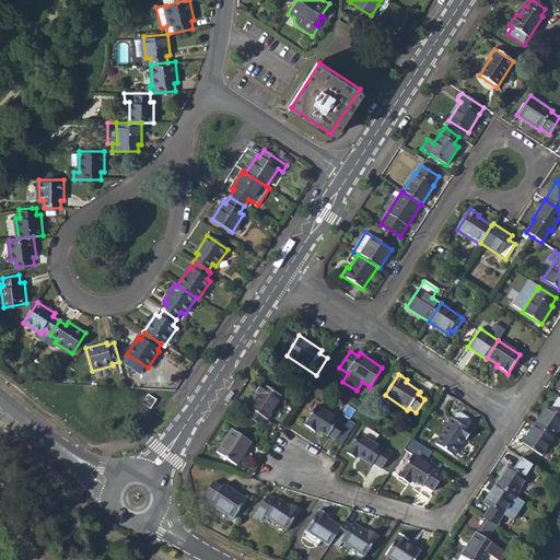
[(265,419),(267,420),(282,397),(261,384),(256,393),(258,395),(249,408),(252,410),(247,417),(260,426),(265,419)]
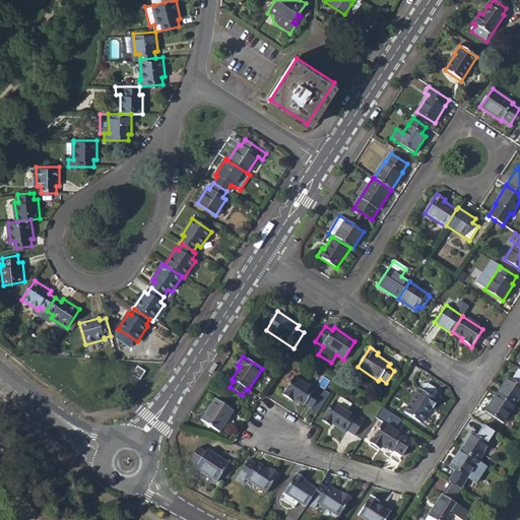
[(214,363),(209,371),(213,373),(218,366),(216,365),(214,363)]
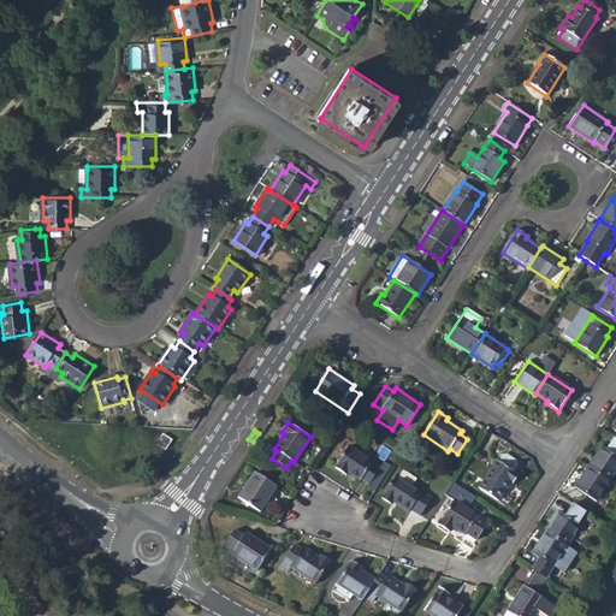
[(157,444),(166,450),(172,440),(163,434),(157,444)]
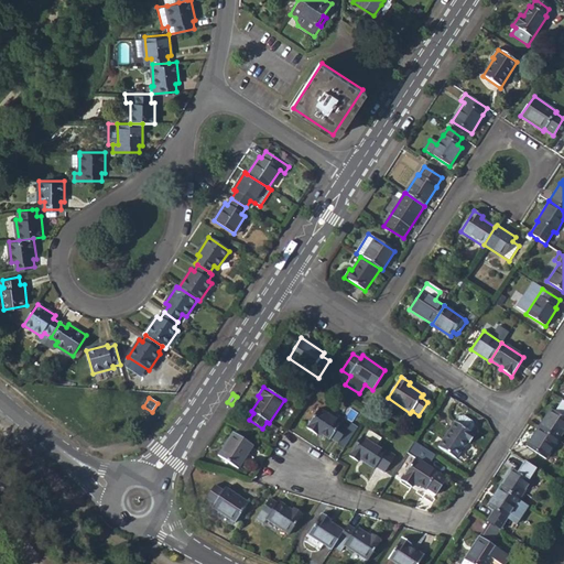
[(365,399),(359,405),(368,411),(372,404),(365,399)]
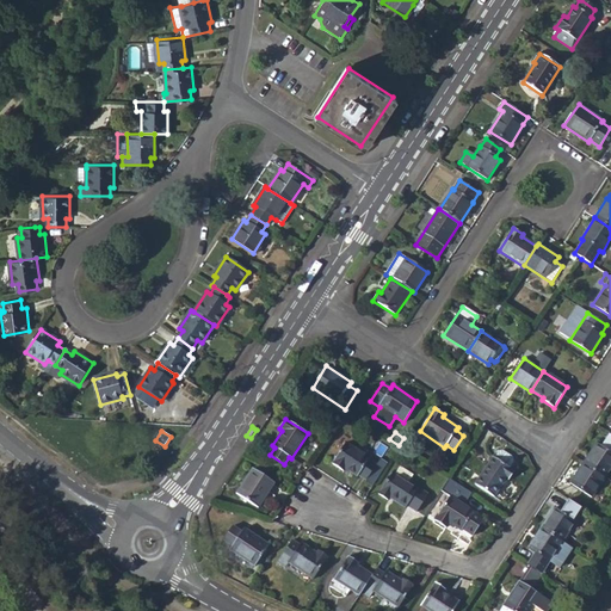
[(358,475),(365,480),(376,464),(368,460),(369,457),(346,443),(332,464),(345,473),(346,470),(357,476),(358,475)]
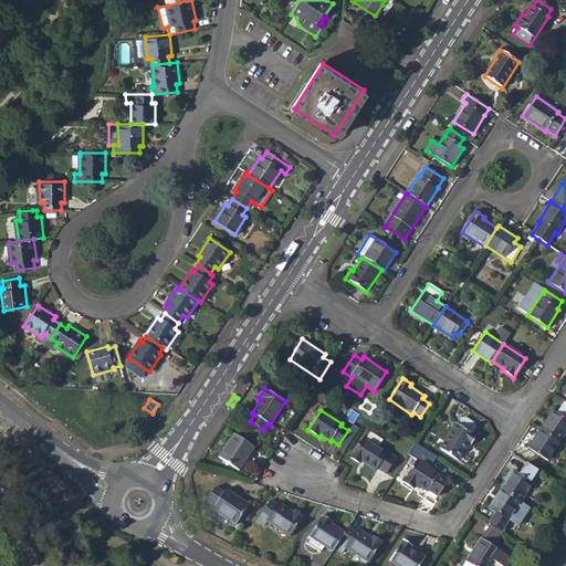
[(565,419),(553,410),(541,429),(561,442),(565,433),(565,419)]
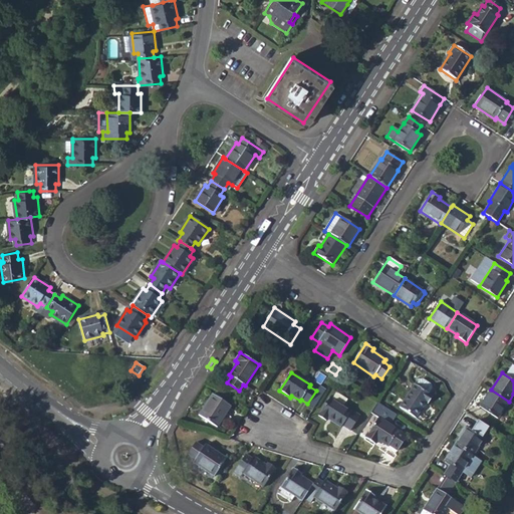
[(416,386),(429,394),(433,389),(432,386),(422,379),(419,380),(416,386)]
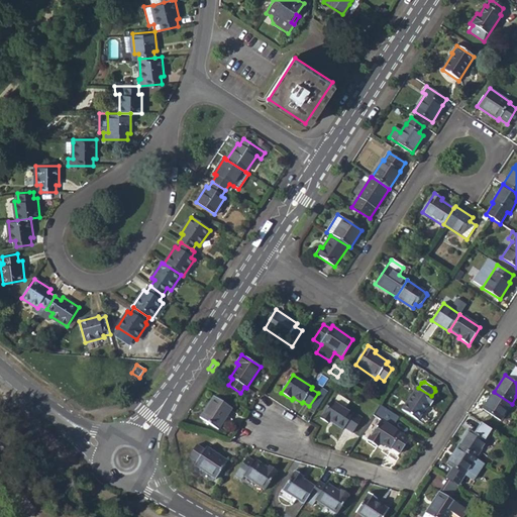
[(434,399),(431,396),(418,388),(417,387),(402,410),(417,420),(428,404),(430,406),(434,399)]
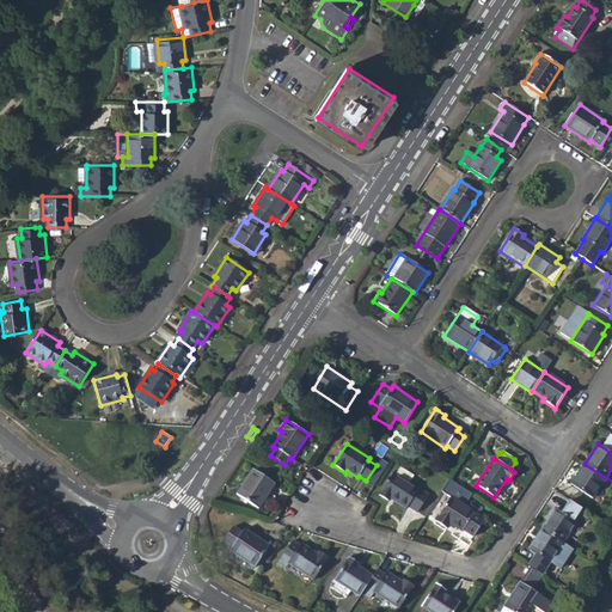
[(593,499),(606,478),(585,464),(571,484),(593,499)]
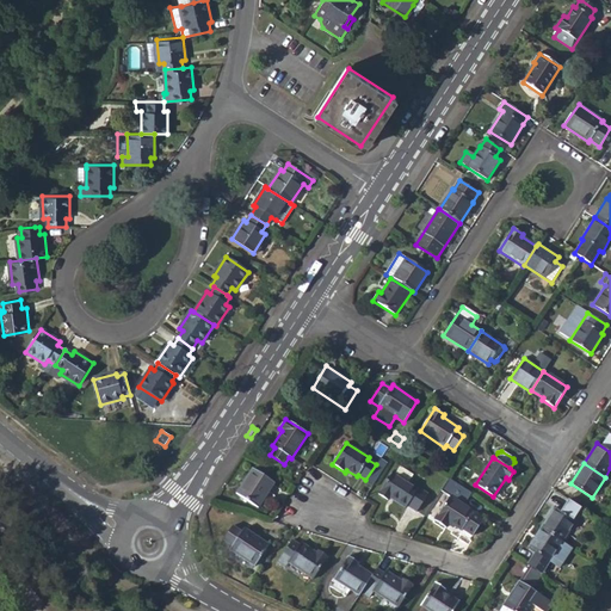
[(395,474),(408,482),(413,475),(400,467),(395,474)]
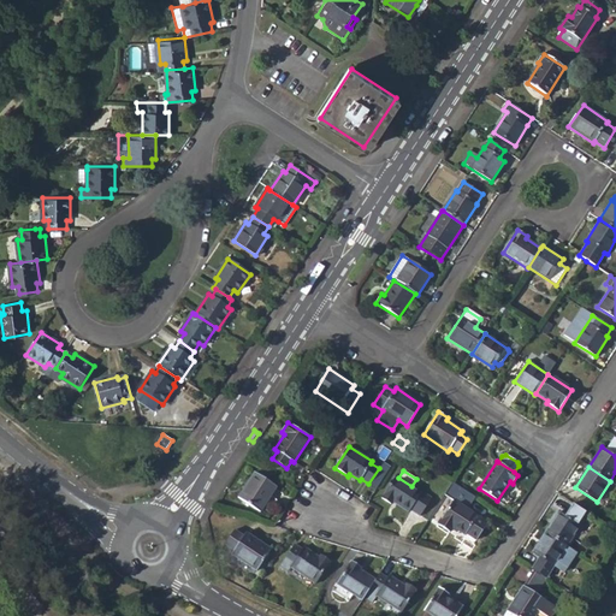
[(238,498),(260,511),(276,487),(255,473),(238,498)]
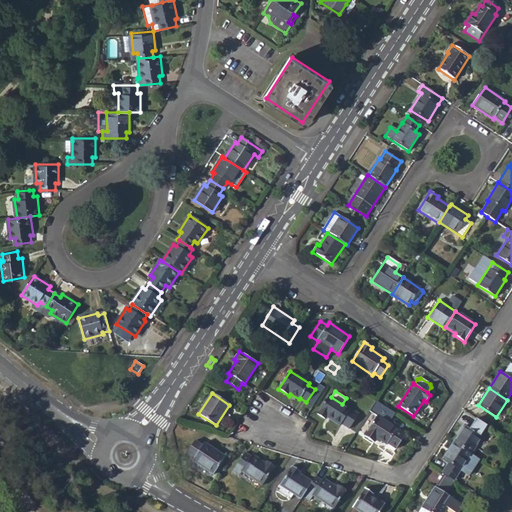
[(358,414),(342,404),(331,397),(329,395),(317,413),(325,419),(327,417),(339,425),(340,423),(349,429),(358,414)]
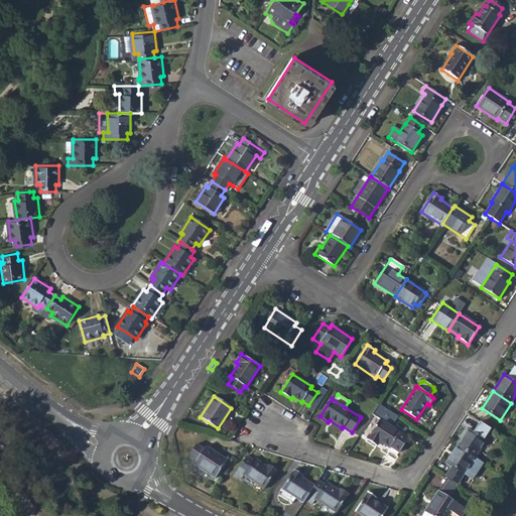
[(390,446),(398,453),(408,437),(380,419),(367,439),(377,445),(380,442),(389,447),(390,446)]
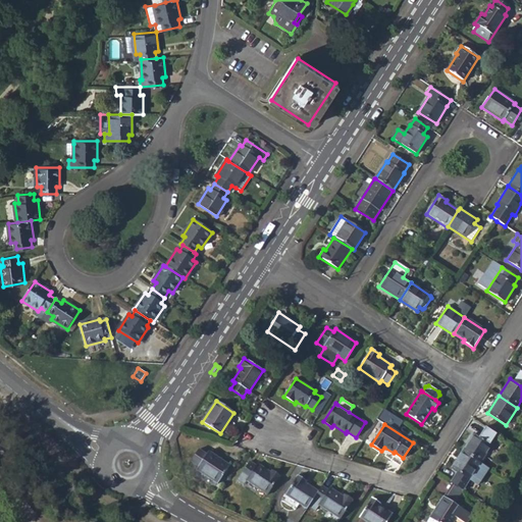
[(474,434),(463,451),(480,463),(491,446),(499,435),(485,427),(479,437),(474,434)]
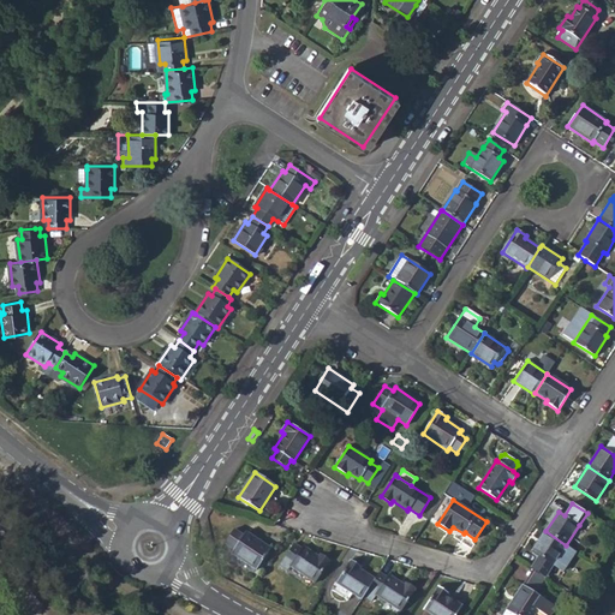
[(231,554),(255,571),(270,548),(245,532),(243,536),(233,529),(224,544),(233,550),(231,554)]
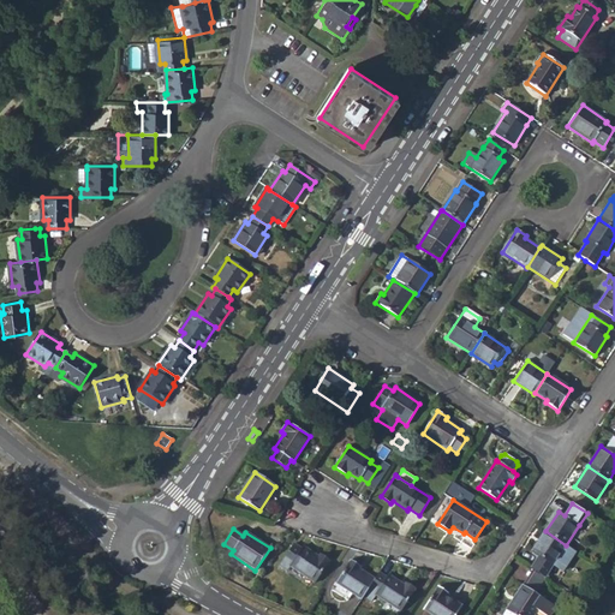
[(565,573),(577,553),(566,545),(545,531),(532,551),(541,557),(532,571),(544,578),(553,566),(565,573)]
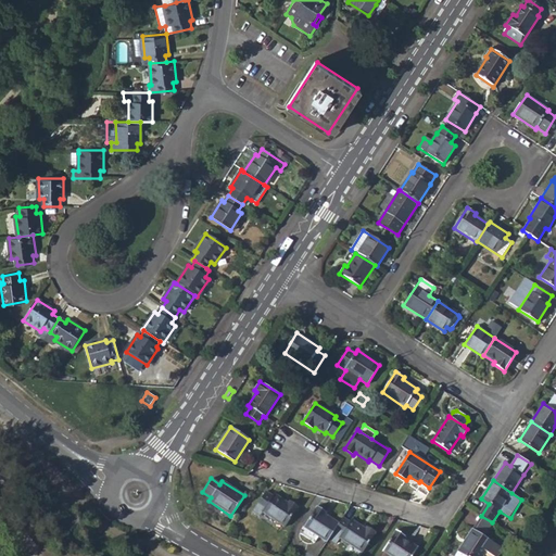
[(262,513),(283,527),(298,506),(290,502),(289,503),(275,494),(273,496),(265,492),(256,506),(263,510),(262,513)]
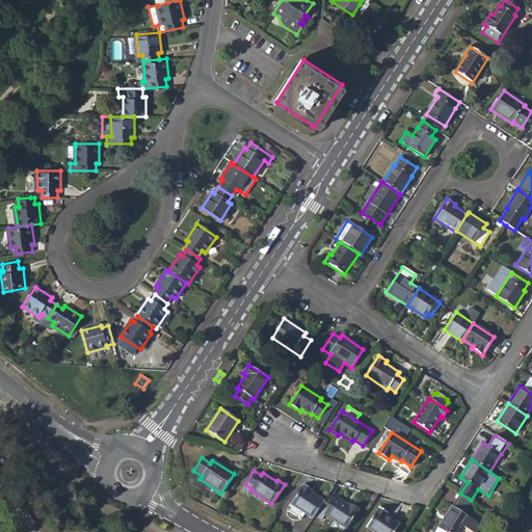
[(291,504),(313,519),(316,514),(324,501),(311,491),(312,490),(303,485),(291,504)]
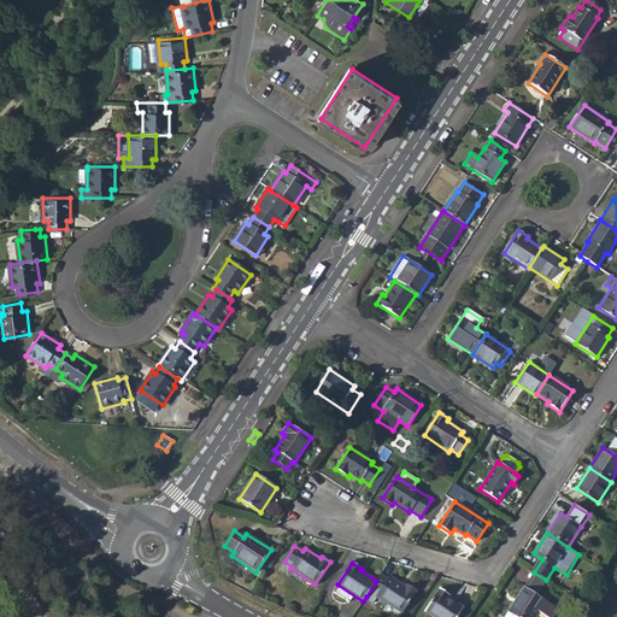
[(388,580),(381,575),(376,581),(366,597),(374,601),(378,597),(401,612),(416,591),(407,586),(406,588),(389,577),(388,580)]
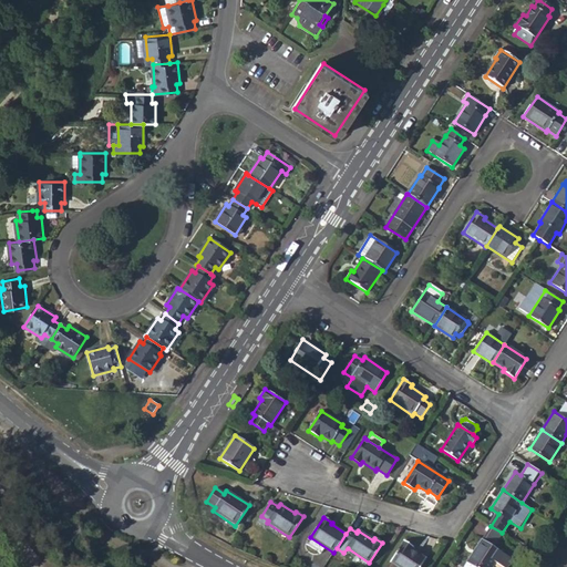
[(482,539),(467,563),(473,566),(492,566),(502,554),(482,539)]
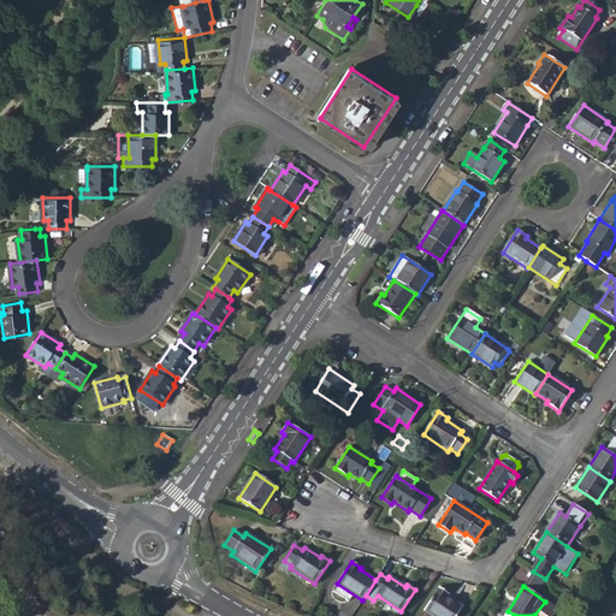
[(424,610),(431,615),(455,615),(462,606),(448,597),(449,594),(439,587),(424,610)]
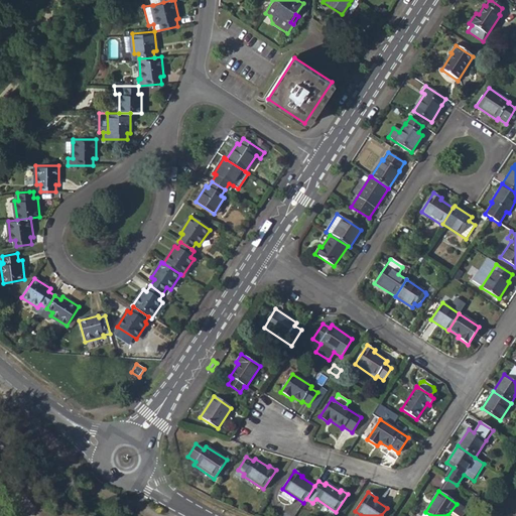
All buildings are outlined.
